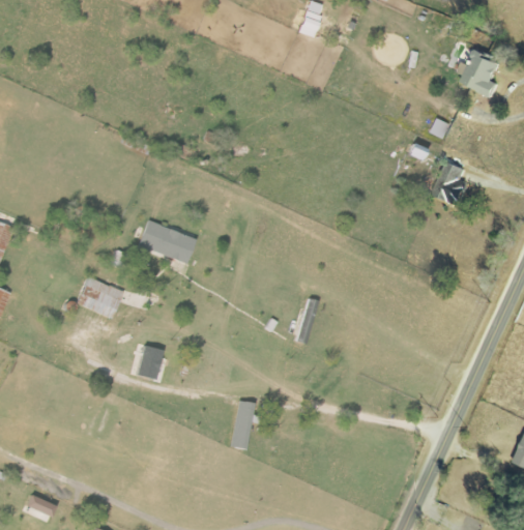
[(323,15),(307,10),(301,33),(317,37),(323,15)]
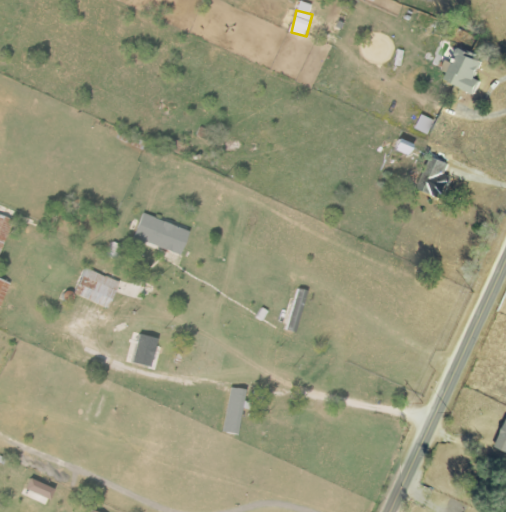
[(448,81),(480,93),(484,80),(479,78),(487,58),(462,49),(457,62),(449,59),(445,70),(451,73),(448,81)]
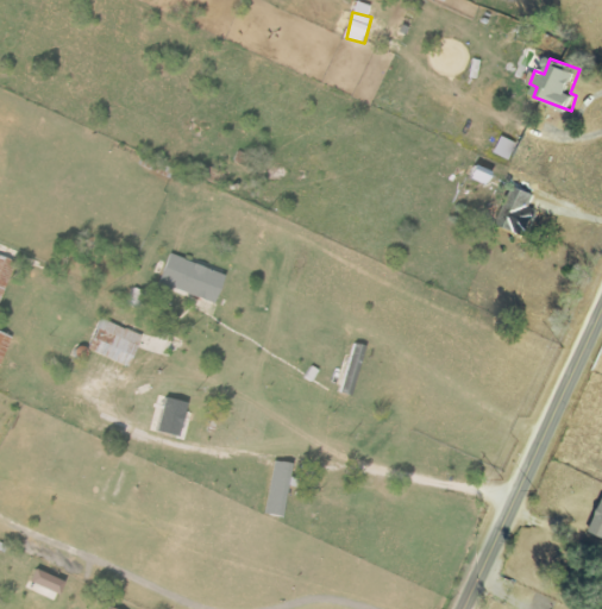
[(540,195),(519,186),(501,224),(524,233),(540,195)]
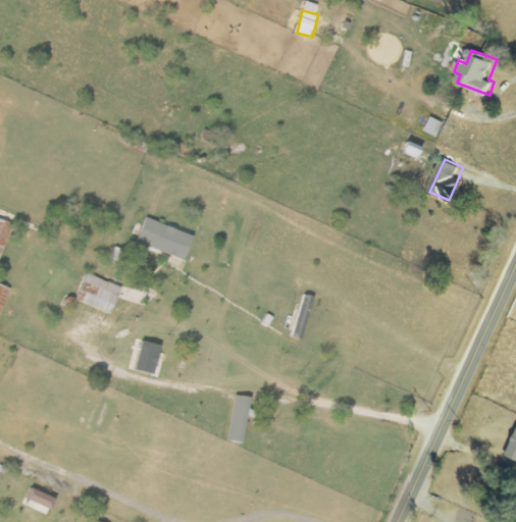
[(194,236),(148,217),(139,242),(184,260),(194,236)]
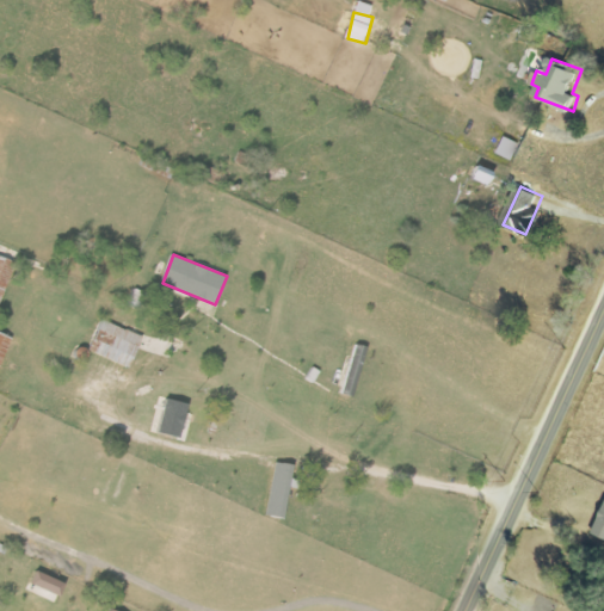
[(0,308),(18,263),(0,255),(0,308)]
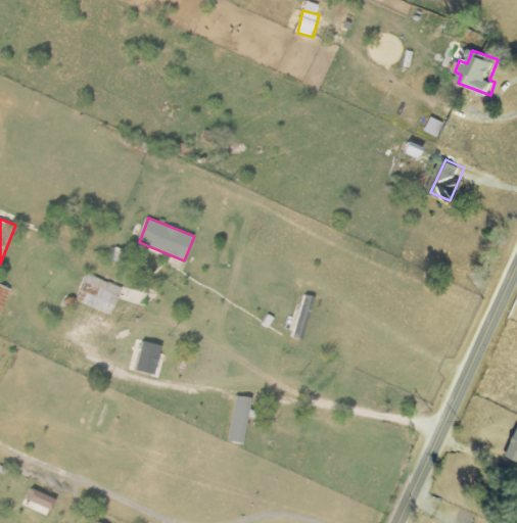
[(124,288),(91,273),(78,299),(110,316),(124,288)]
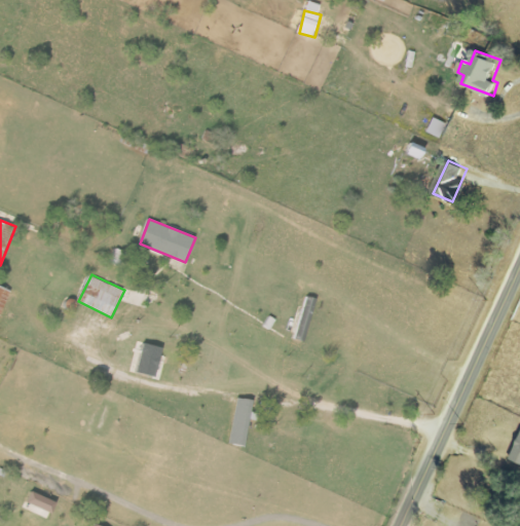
[(0,327),(10,290),(0,287),(0,327)]
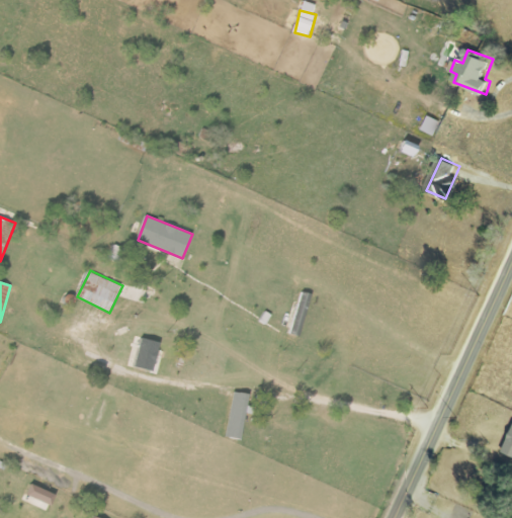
[(134,367),(153,371),(159,342),(141,338),(134,367)]
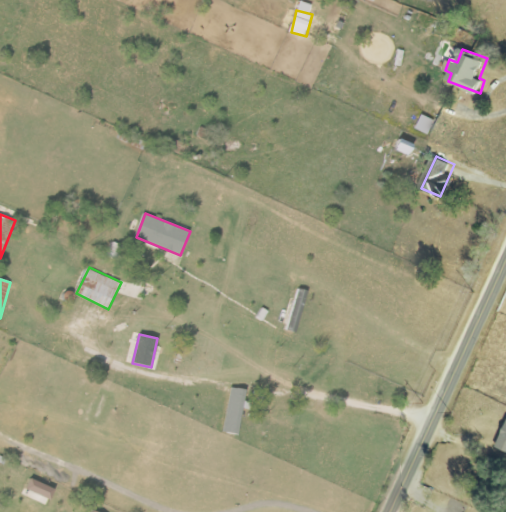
[(223,432),(237,435),(247,390),(232,387),(223,432)]
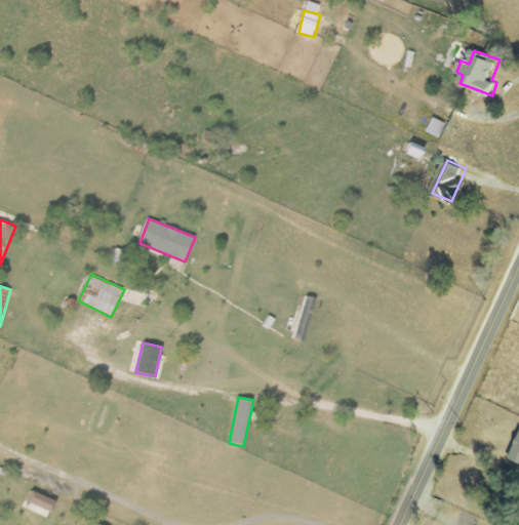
[(27,502),(53,514),(57,502),(32,491),(27,502)]
